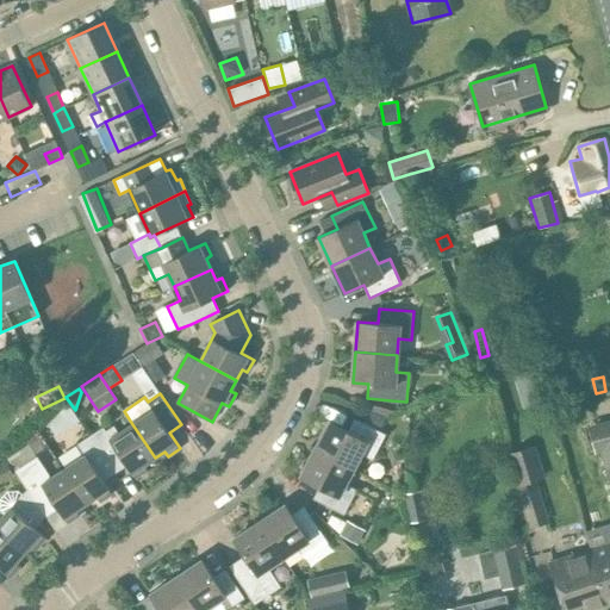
[(330,422),(316,449),(354,468),(361,453),(372,459),(378,447),(379,448),(386,434),(355,418),(348,431),(330,422)]
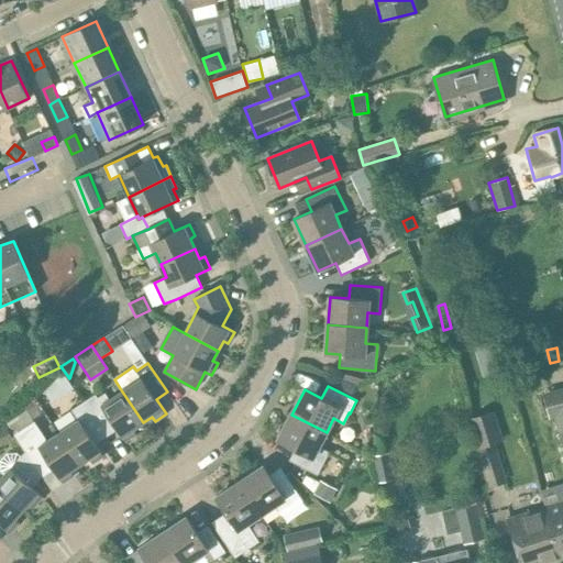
[(550,419),(555,419),(562,417),(562,387),(543,393),(550,419)]
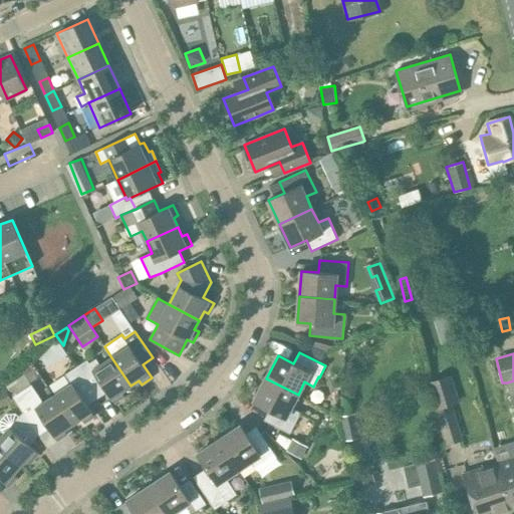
[(97,399),(107,392),(114,403),(124,396),(121,392),(131,386),(111,357),(100,364),(96,358),(89,362),(87,359),(76,366),(97,399)]
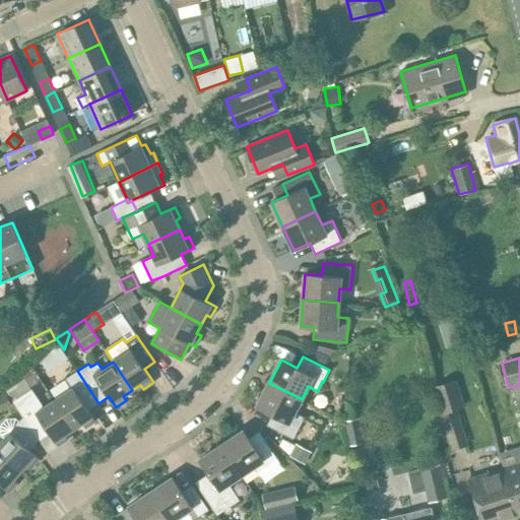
[(72,388),(55,399),(74,429),(82,424),(85,428),(95,420),(88,409),(99,403),(77,371),(66,378),(72,388)]
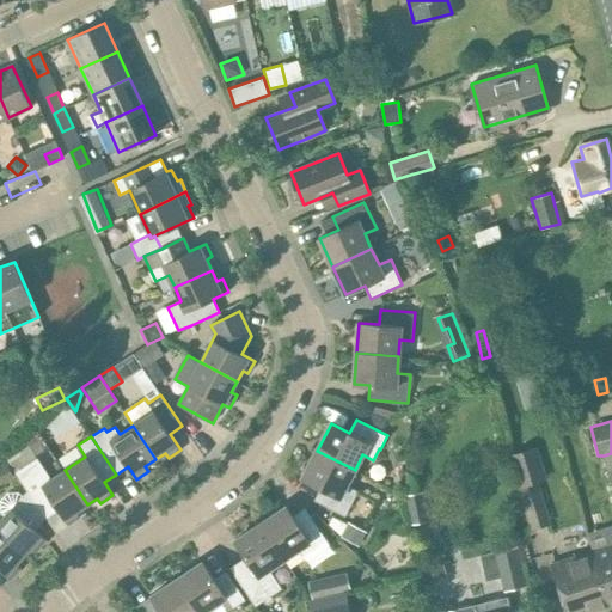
[(509,454),(512,464),(531,530),(550,524),(537,482),(548,478),(538,446),(509,454)]
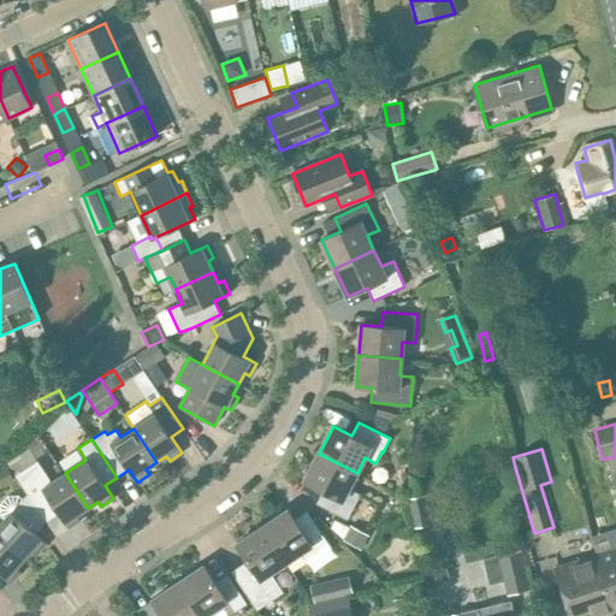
[(319,454),(304,481),(323,491),(317,503),(348,520),(361,495),(349,489),(357,473),(319,454)]
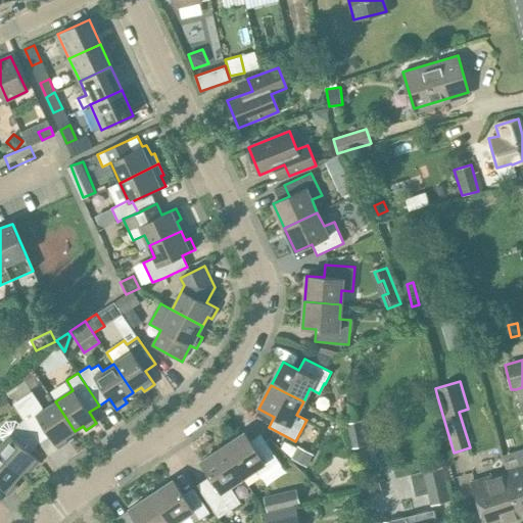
[(75,431),(55,401),(44,410),(32,391),(13,405),(24,420),(35,437),(38,441),(48,434),(58,448),(68,441),(65,437),(75,431)]
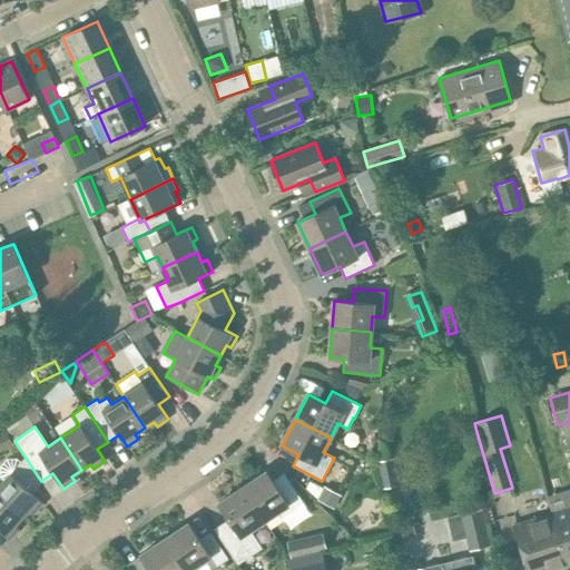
[(0,448),(11,444),(7,433),(0,434),(0,448)]
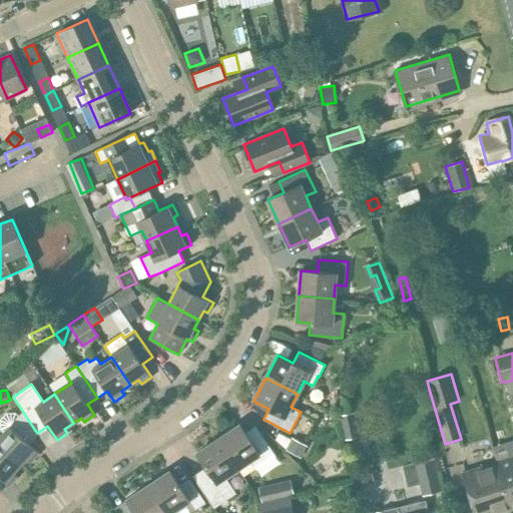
[(0,436),(0,446),(20,465),(27,458),(31,461),(39,452),(25,439),(34,429),(23,412),(18,416),(15,413),(6,414),(0,420),(1,429),(4,432),(0,436)]
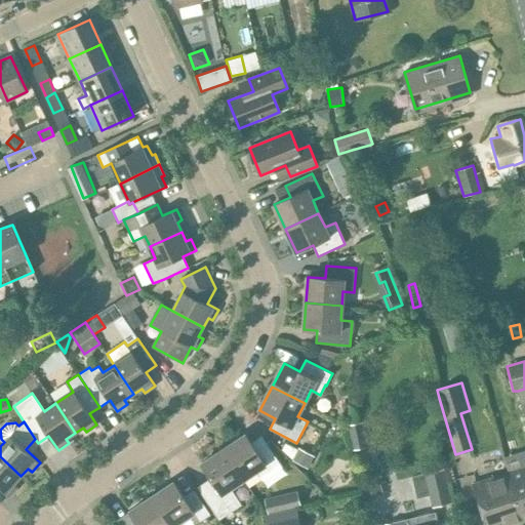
[(363,421),(348,425),(353,450),(368,447),(363,421)]
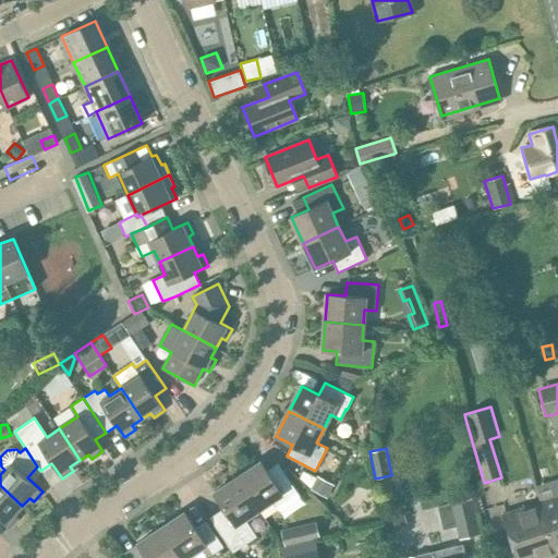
[(282,470),(271,477),(262,461),(238,477),(259,509),(273,500),(280,510),(289,505),(301,497),(294,488),(282,470)]
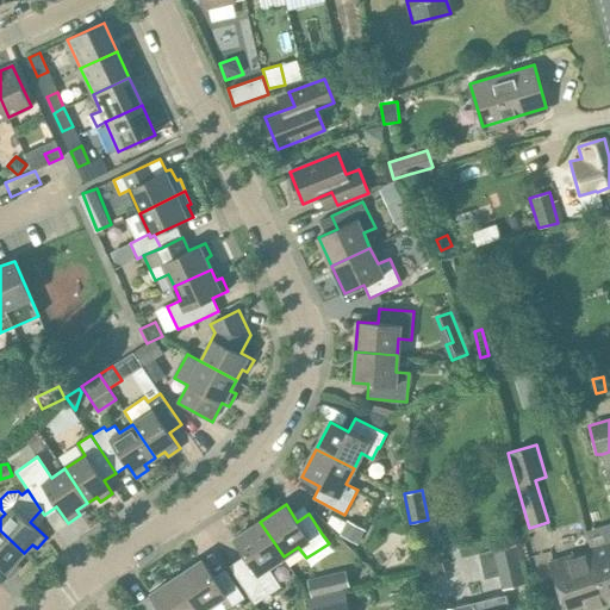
[(347,520),(338,535),(359,546),(367,530),(347,520)]
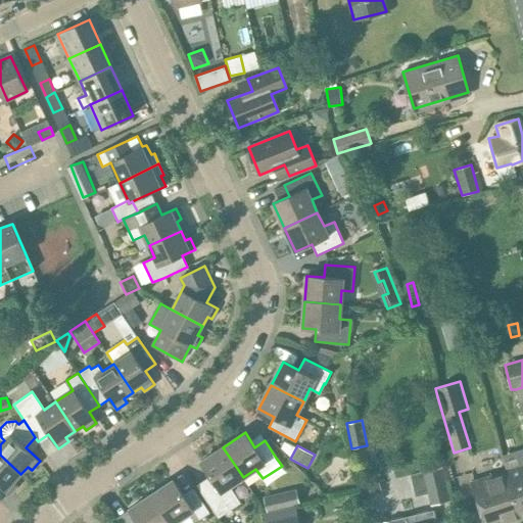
[(196,485),(207,503),(219,518),(241,503),(230,486),(243,477),(223,447),(200,462),(210,476),(196,485)]
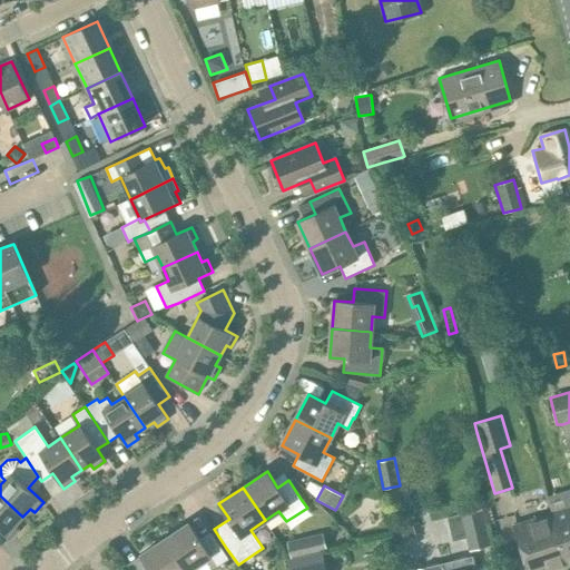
[(0,529),(10,539),(19,529),(15,526),(22,517),(0,495),(0,529)]
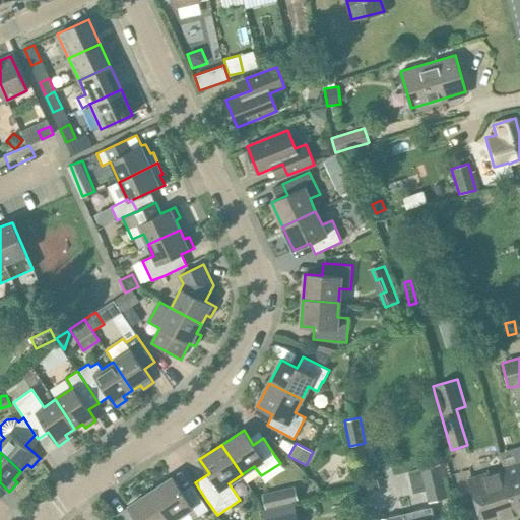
[(448,498),(440,463),(419,468),(429,502),(448,498)]
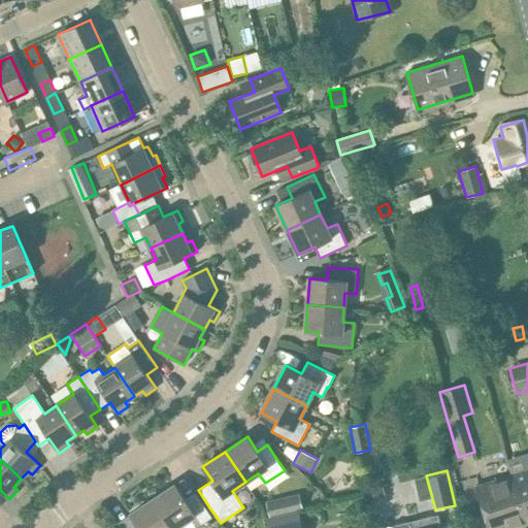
[(527,470),(513,476),(525,524),(527,523),(527,470)]
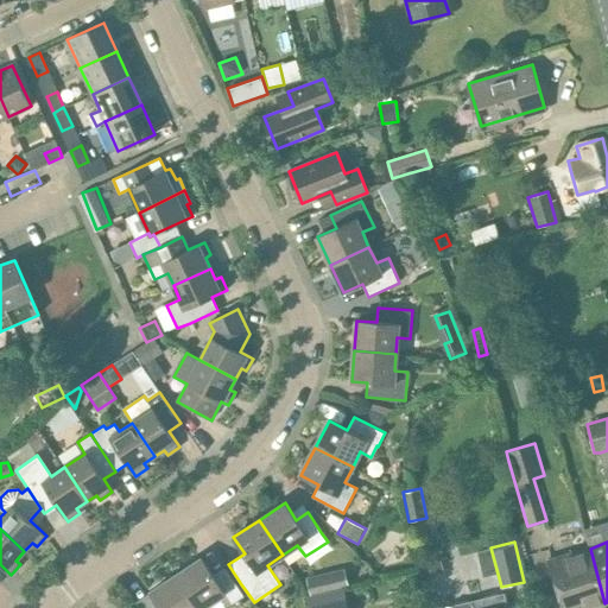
[(590,607),(605,603),(590,549),(549,562),(563,607),(590,607)]
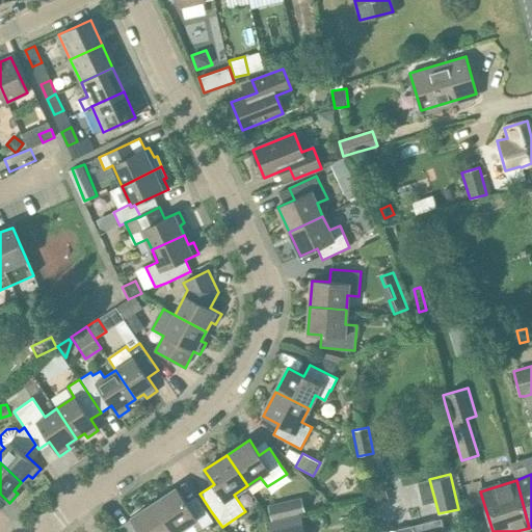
[(154,503),(173,531),(177,531),(196,520),(203,529),(214,522),(208,513),(196,497),(186,503),(177,488),(154,503)]
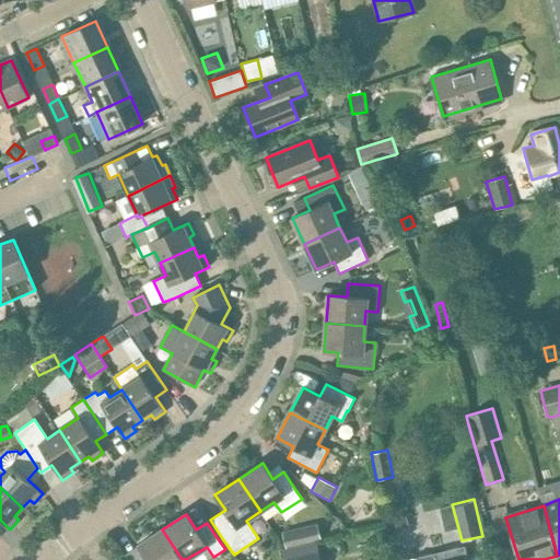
[(317,523),(282,532),(286,548),(322,540),(317,523)]
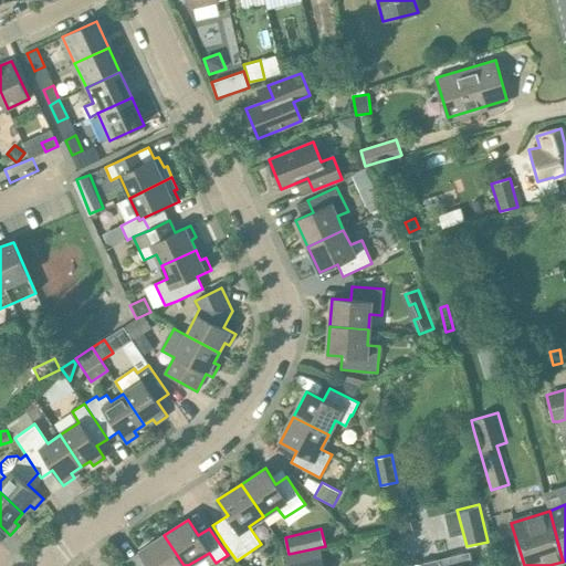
[(184,565),(164,535),(139,551),(149,565),(184,565)]
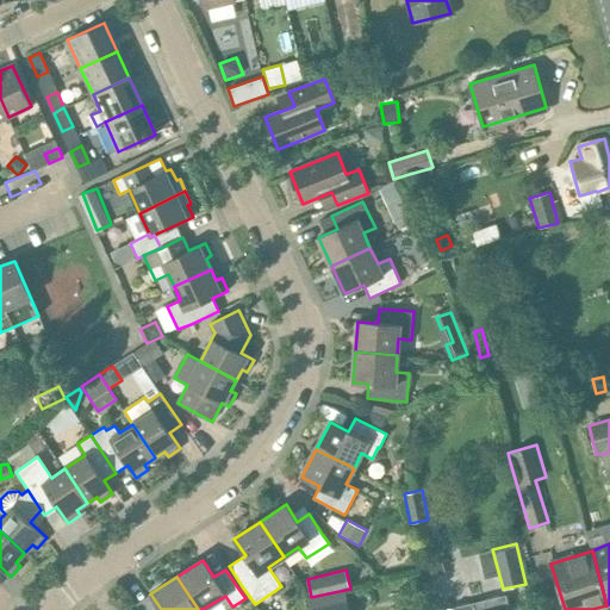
[(310,609),(330,609),(331,609),(346,605),(346,609),(347,609),(343,592),(309,601),(310,609)]
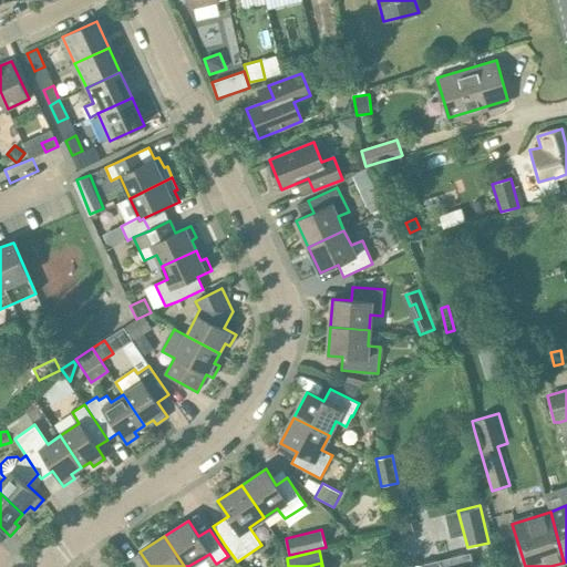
[(420,566),(470,566),(473,566),(470,553),(420,564),(420,566)]
